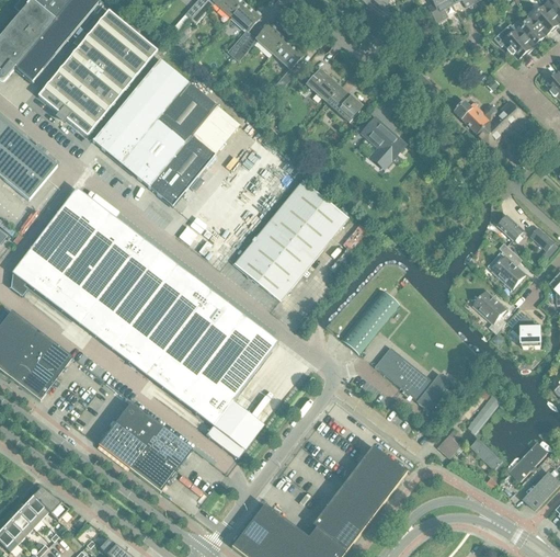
[(0,35),(0,78),(0,79),(1,79),(1,80),(2,80),(3,80),(4,79),(6,79),(15,67),(32,81),(99,3),(95,0),(19,0),(14,6),(21,11),(0,35)]
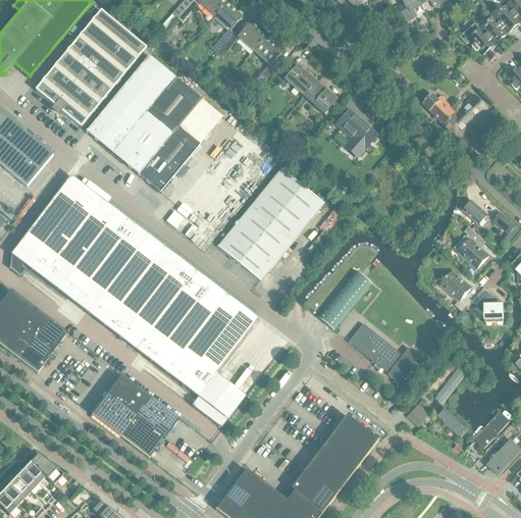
[(173,12),(169,16),(173,20),(177,16),(192,0),(183,0),(172,11),(173,12)]
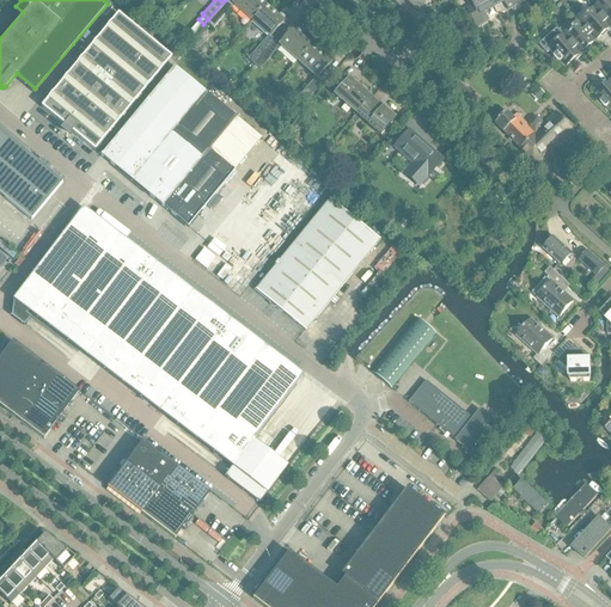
[(225,0),(208,19),(214,24),(234,2),(251,17),(266,1),(264,0),(234,0),(233,1),(232,0),(225,0)]
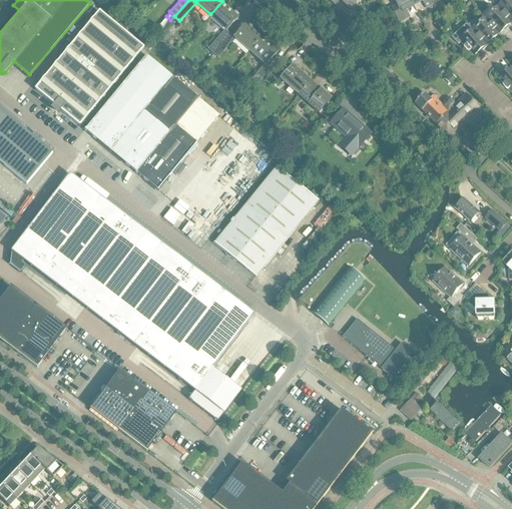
[(414,3),(412,0),(395,0),(397,3),(391,6),(399,20),(410,14),(406,7),(414,3)]
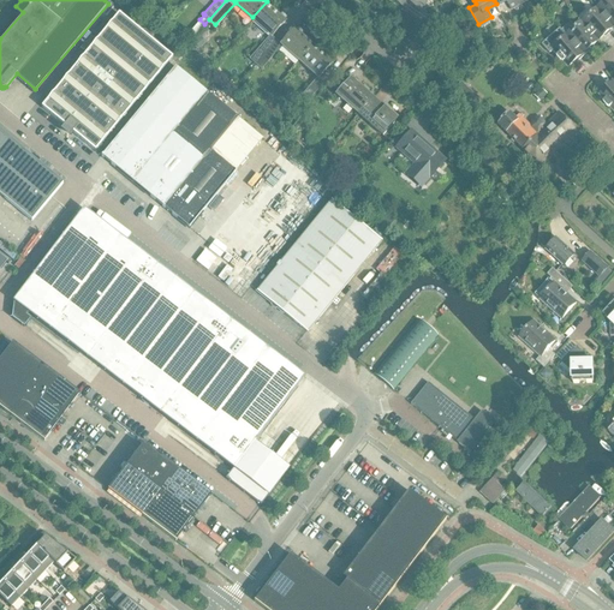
[(601,0),(596,5),(613,24),(613,0),(601,0)]
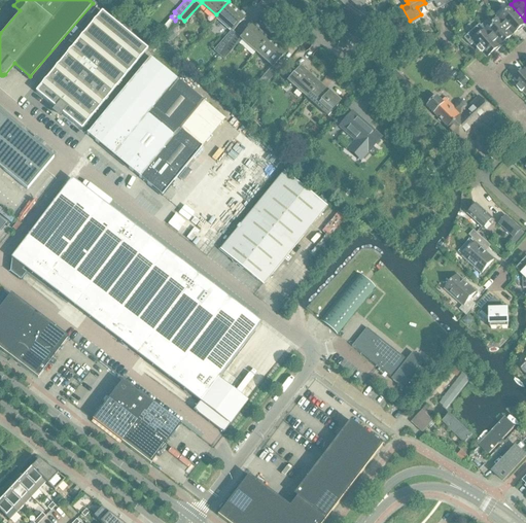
[(232,28),(214,47),(219,53),(237,33),(233,30),(245,15),(229,1),(216,14),(232,28)]
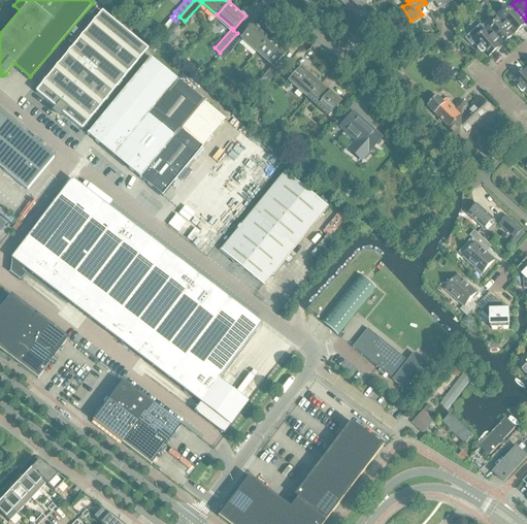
[(526,21),(512,4),(498,15),(514,32),(521,25),(522,27),(526,23),(526,21)]
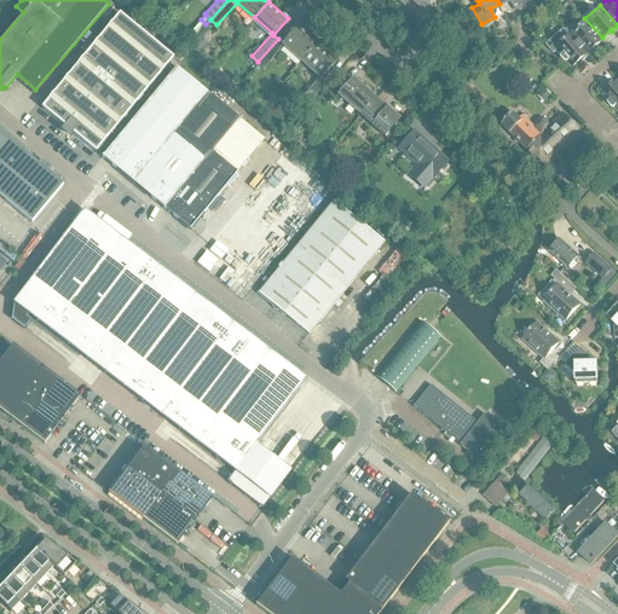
[(120,10),(42,104),(65,122),(65,128),(69,131),(74,131),(97,149),(174,54),(120,10)]
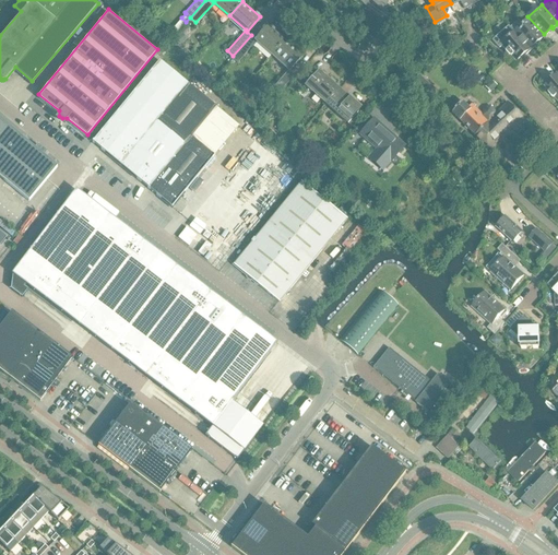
[(519,16),(510,24),(531,48),(536,43),(535,42),(544,34),(527,16),(522,21),(519,16)]
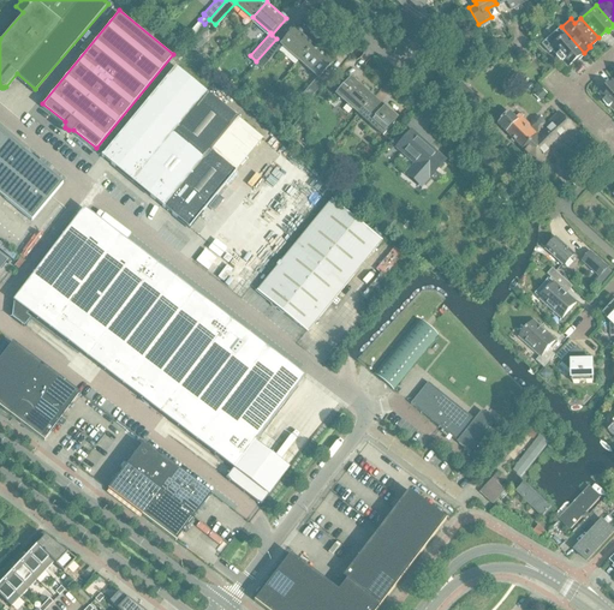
[(584,53),(561,27),(560,24),(542,40),(550,49),(553,47),(567,65),(577,57),(578,58),(584,53)]
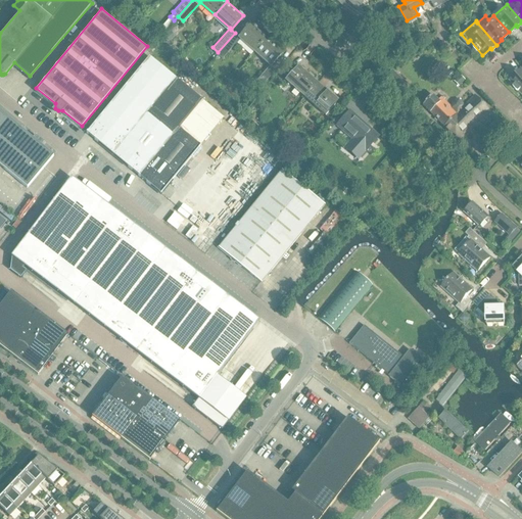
[(235,33),(218,52),(223,56),(240,37),(255,50),(268,37),(251,22),(239,36),(235,33)]
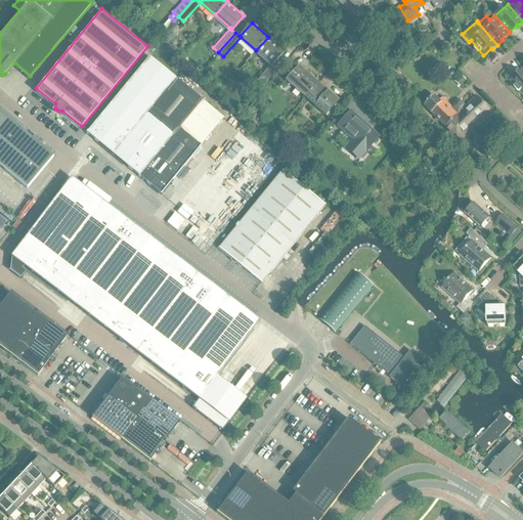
[(169,40),(176,33),(172,28),(164,34),(169,40)]
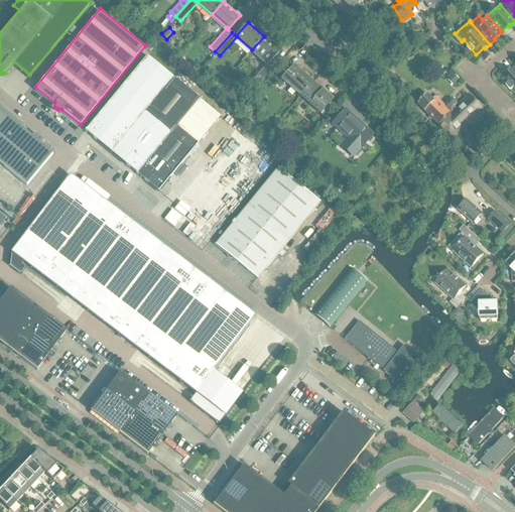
[(266,62),(249,82),(255,87),(272,67),(268,62),(279,49),(264,36),(252,49),(266,62)]
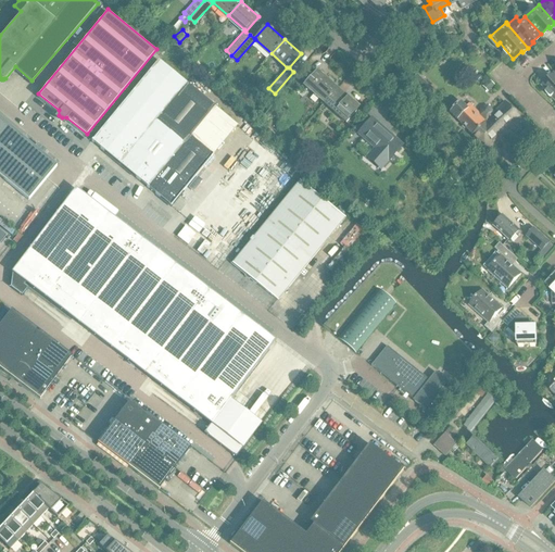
[(159,58),(92,138),(118,160),(186,79),(159,58)]
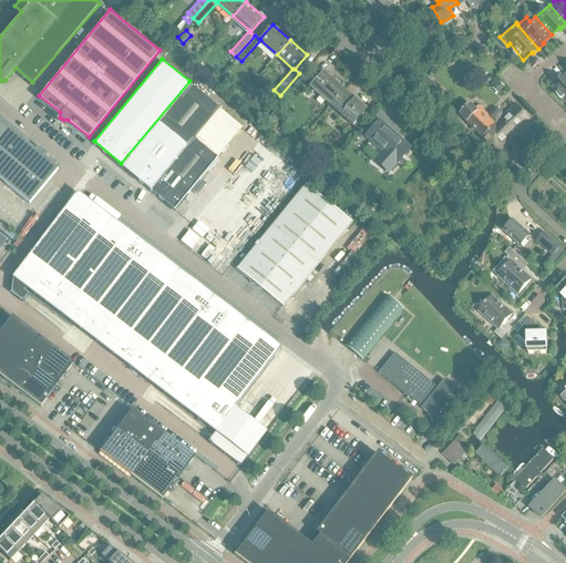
[(332,103),(346,89),(323,69),(310,84),(332,103)]
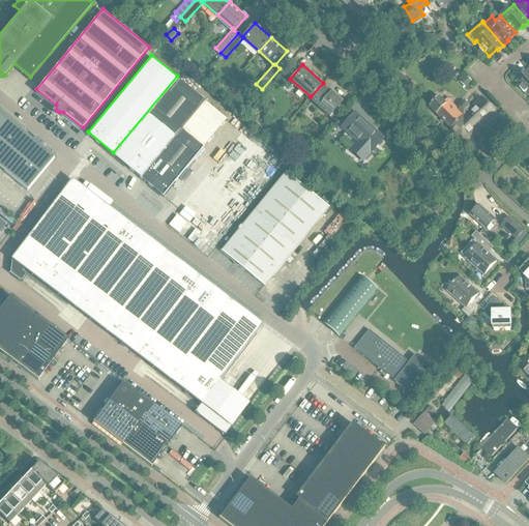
[(528,66),(523,70),(525,71),(517,79),(528,93),(528,66)]
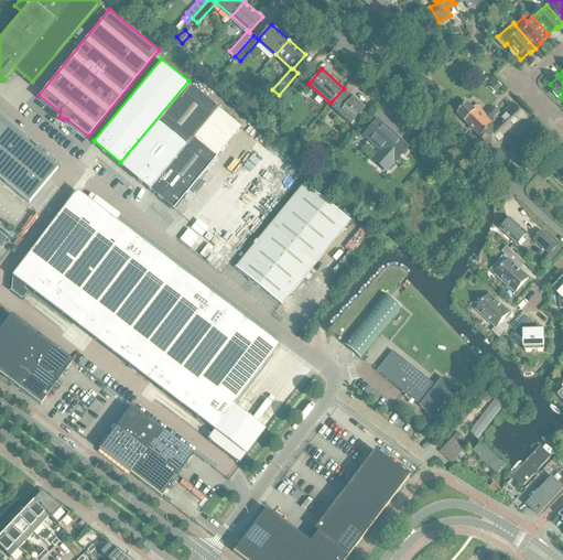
[(497,77),(489,84),(496,89),(502,83),(497,77)]
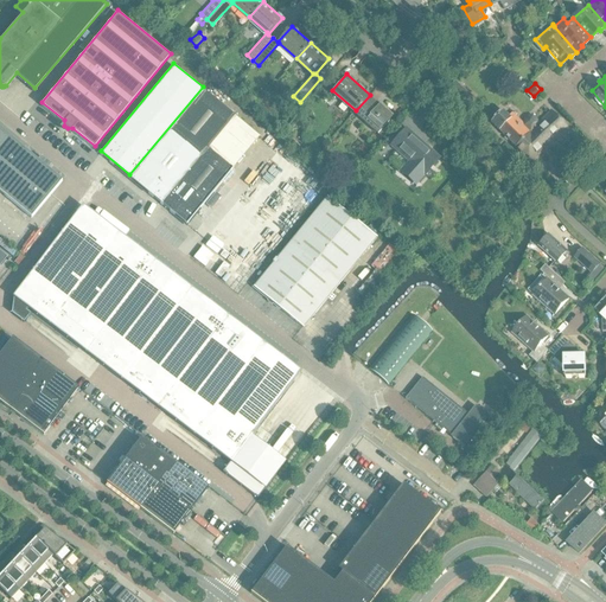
[(203,87),(129,174),(158,198),(231,110),(203,87)]
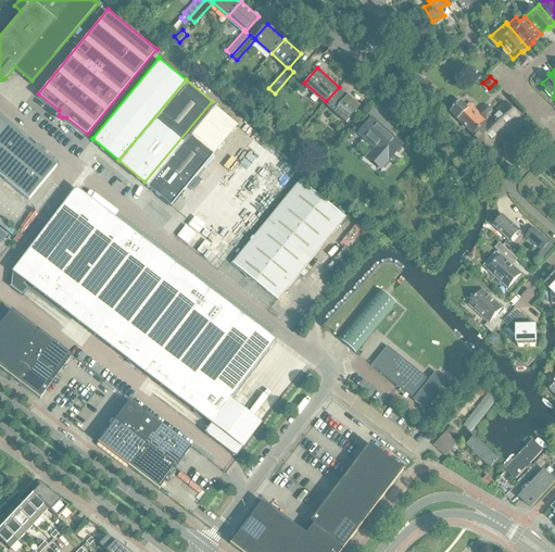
[(339,87),(326,101),(347,120),(360,105),(339,87)]
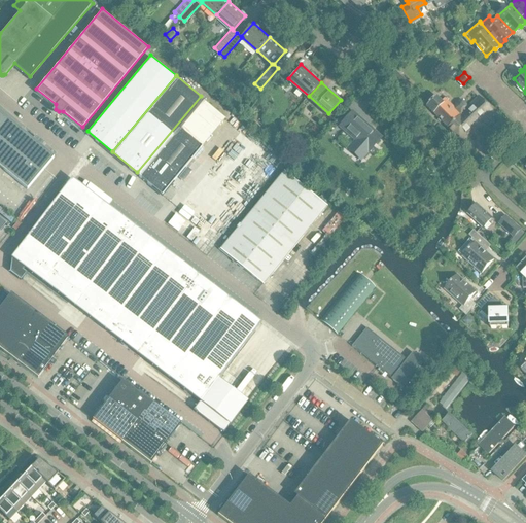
[(442,119),(456,105),(448,98),(449,97),(448,95),(446,96),(445,95),(442,99),(436,93),(426,103),(442,119)]
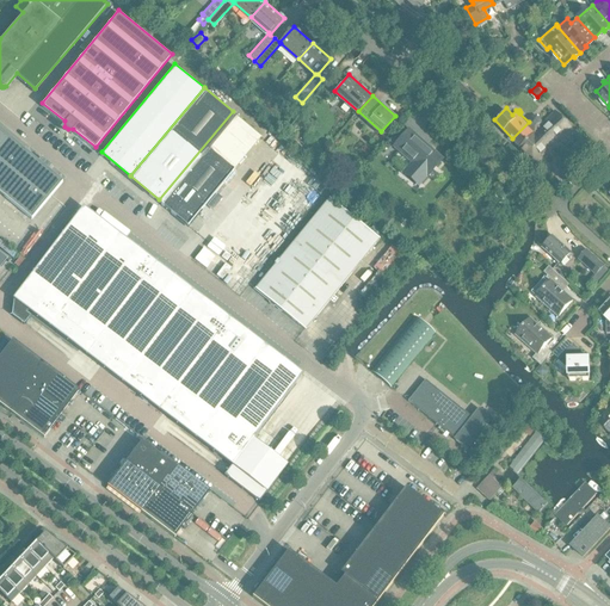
[(555,109),(543,121),(560,136),(571,124),(555,109)]
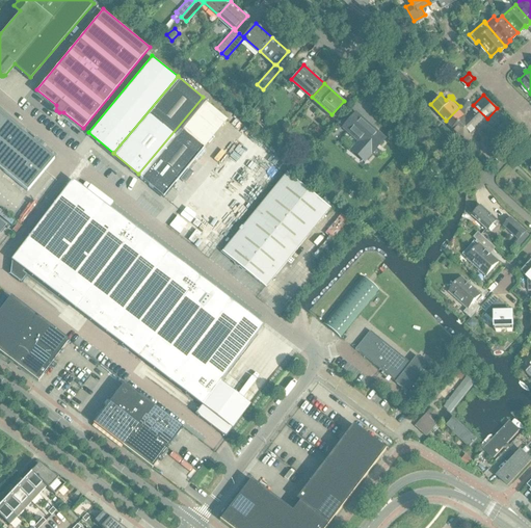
[(203,97),(138,174),(164,194),(204,146),(182,128),(206,100),(203,97)]
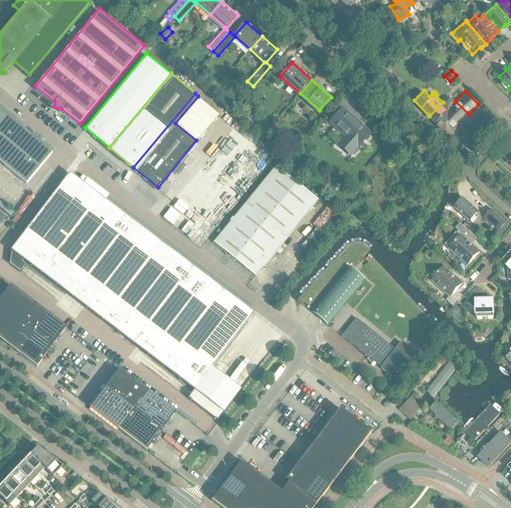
[(443,102),(429,116),(448,134),(469,114),(455,101),(450,95),(446,95),(443,98),(443,102)]
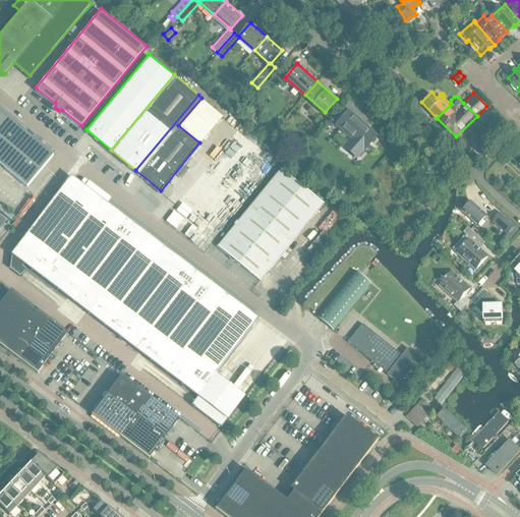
[(0,161),(27,184),(53,153),(0,108),(0,161)]
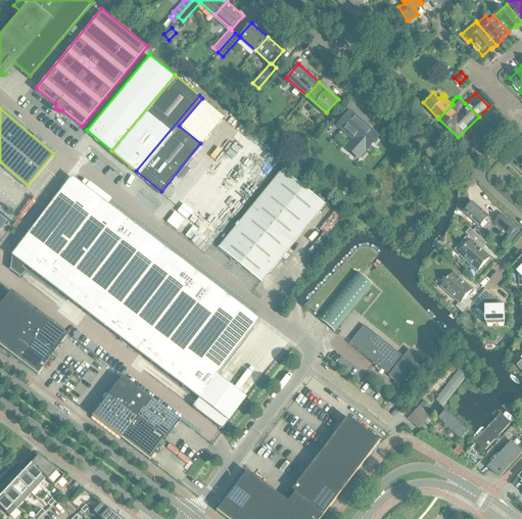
[(349,108),(337,123),(356,138),(347,147),(359,156),(378,134),(349,108)]
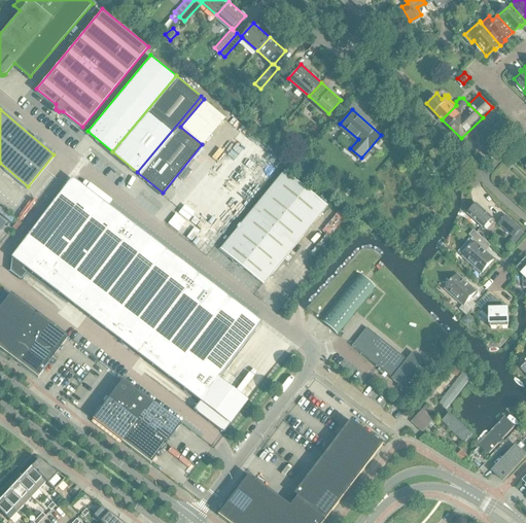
[(496,144),(489,151),(493,157),(500,149),(496,144)]
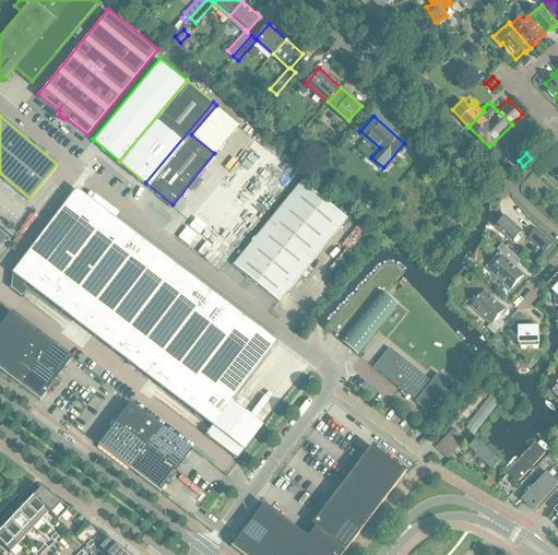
[(234,262),(280,299),(348,216),(303,179),(234,262)]
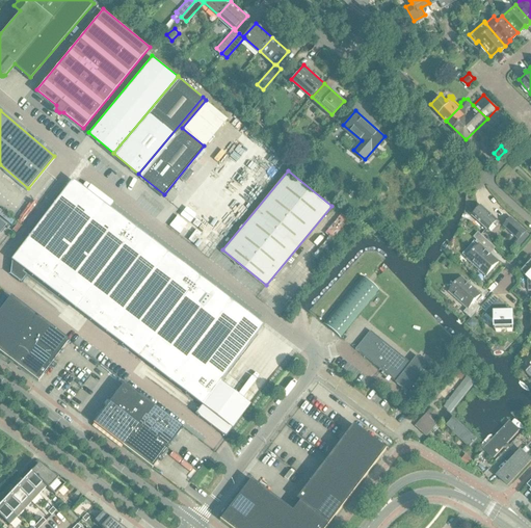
[(12,258),(10,272),(22,280),(27,272),(24,269),(25,267),(45,282),(105,203),(73,178),(12,258)]
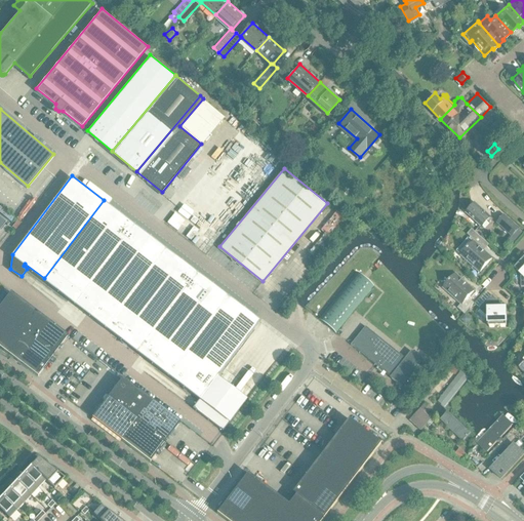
[(331,179),(325,187),(331,192),(337,185),(331,179)]
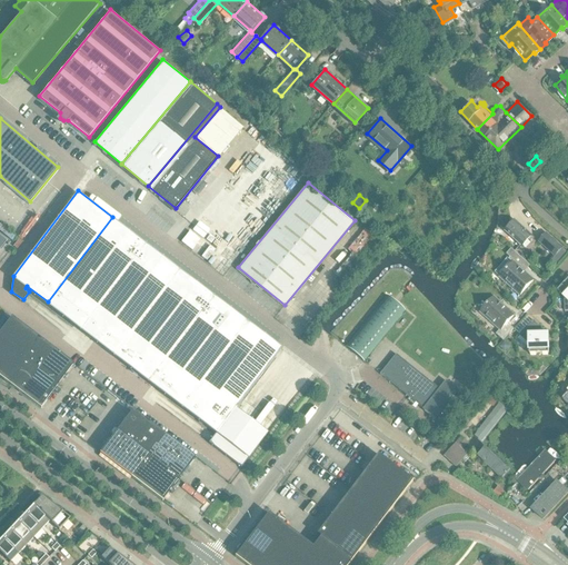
[(472,224),(459,212),(452,219),(467,230),(472,224)]
